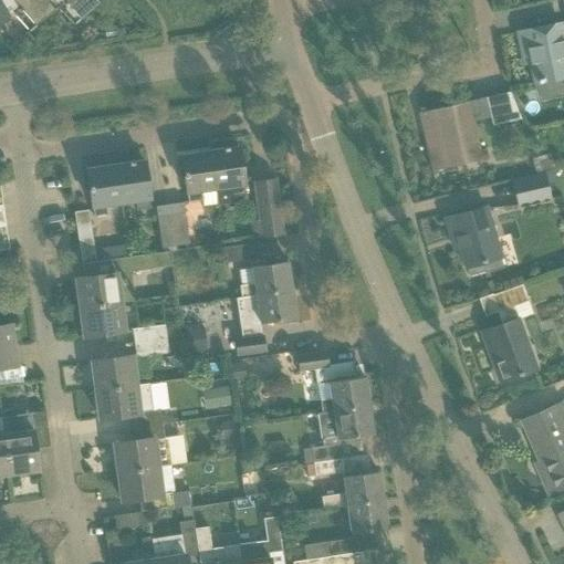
[(0,0),(11,14),(14,11),(31,29),(55,8),(49,0),(0,0)]
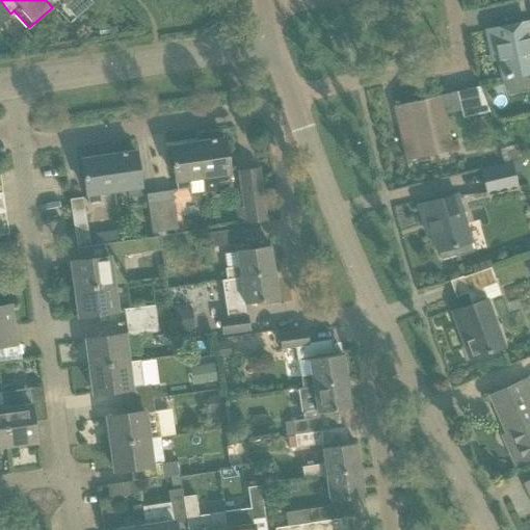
[(0,22),(10,14),(0,0),(0,22)]
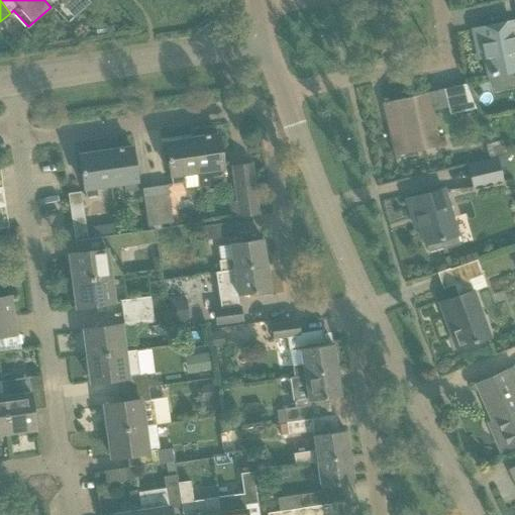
[(44,0),(50,7),(54,4),(69,20),(91,1),(90,0),(44,0)]
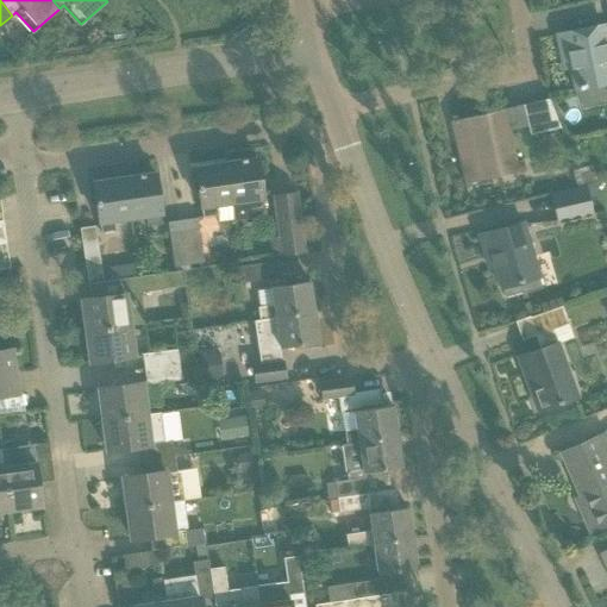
[(606,32),(605,24),(588,27),(564,32),(576,88),(606,81),(606,32)]
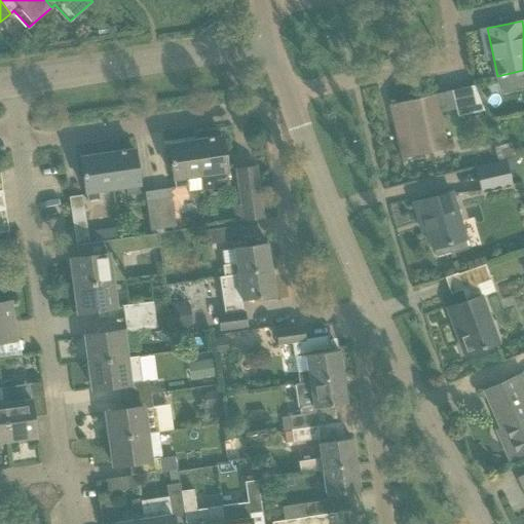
[(403,157),(422,153),(448,147),(440,111),(456,107),(458,115),(481,110),(475,84),(390,104),(403,157)]
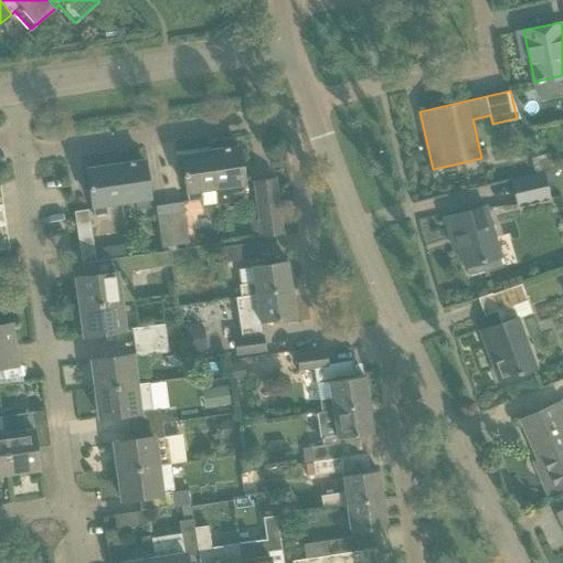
[(224,148),(211,150),(216,188),(215,188),(218,201),(218,203),(234,201),(233,194),(246,192),(240,146),(230,147),(229,145),(224,146),(224,148)]
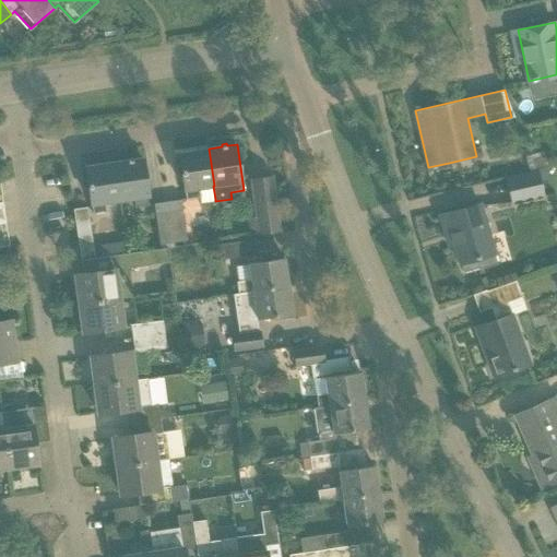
[(180,152),(184,174),(187,199),(201,197),(202,201),(215,199),(213,186),(214,186),(209,149),(180,152)]
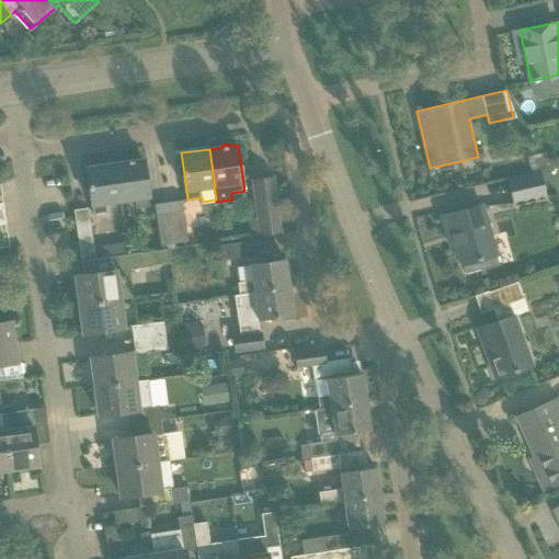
[(542,152),(533,155),(527,157),(532,172),(548,167),(550,166),(548,157),(545,158),(544,157),(542,152)]
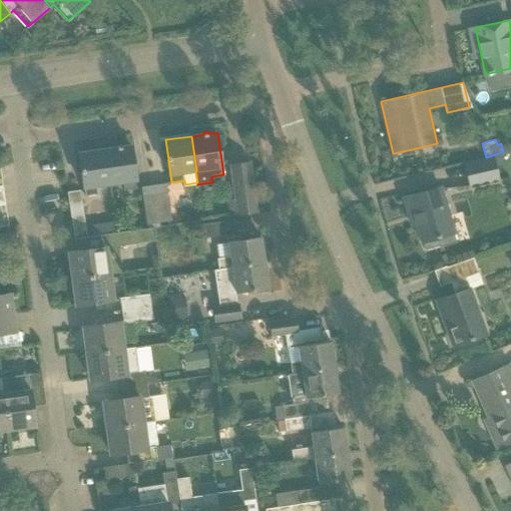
[(118,147),(106,148),(112,182),(123,180),(124,189),(138,187),(135,164),(132,144),(122,146),(122,144),(117,144),(118,147)]
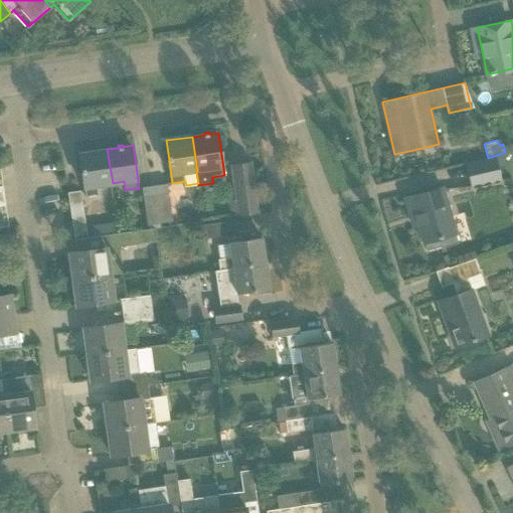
[(87,195),(100,194),(98,185),(113,183),(107,149),(79,153),(87,195)]
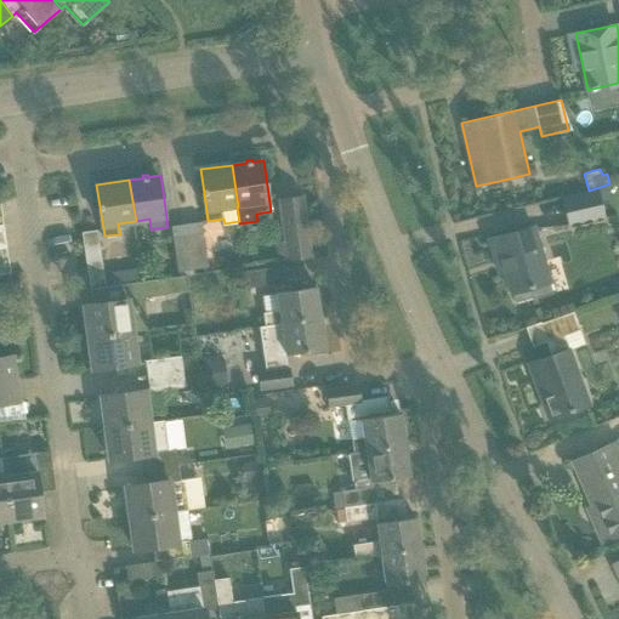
[(607,185),(589,191),(564,197),(572,225),(603,216),(601,209),(613,206),(607,185)]
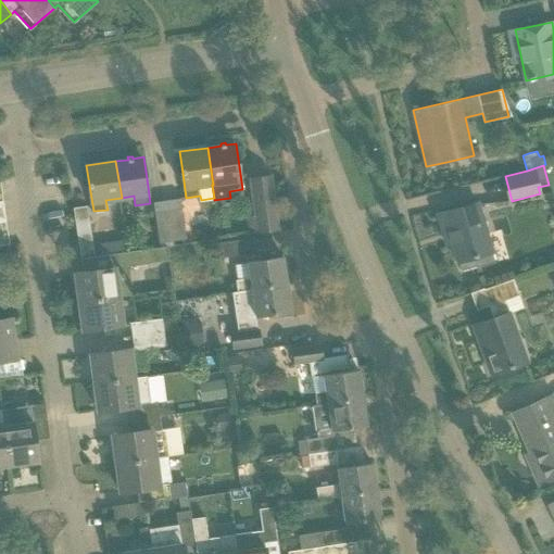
[(272,176),(251,178),(256,214),(259,233),(279,229),(277,217),(272,176)]
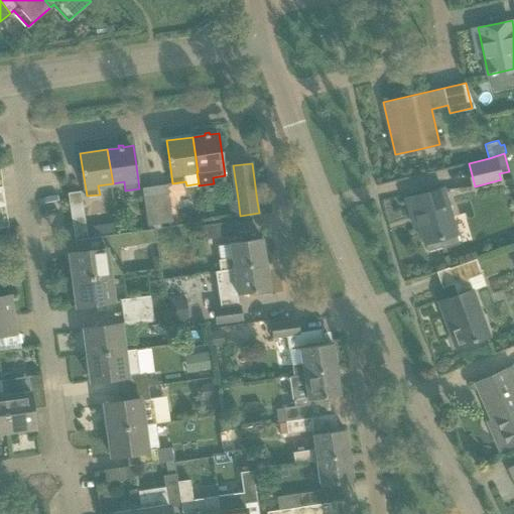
[(167,184),(155,186),(162,223),(173,221),(167,184)]
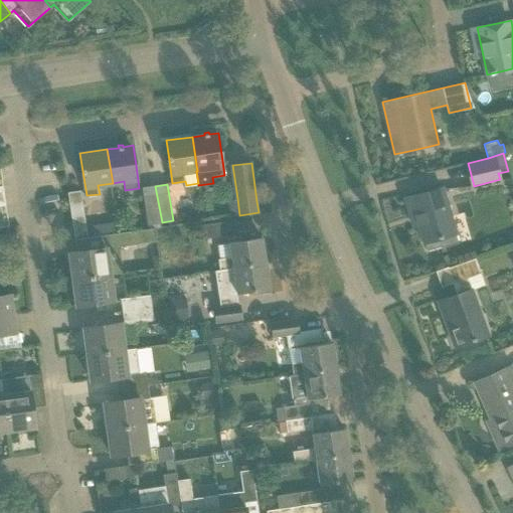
[(155,186),(143,188),(149,224),(162,222),(155,186)]
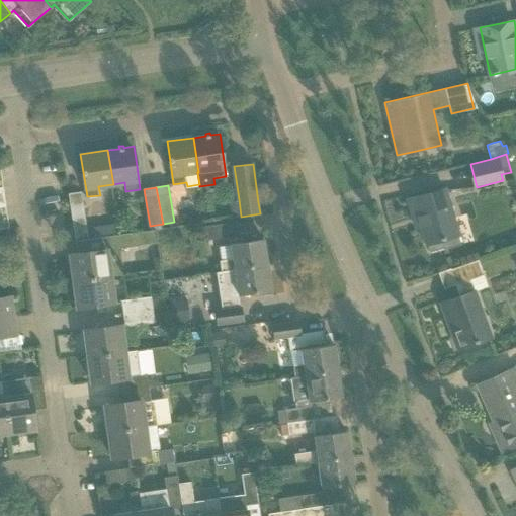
[(82,188),(69,190),(75,237),(88,235),(82,188)]
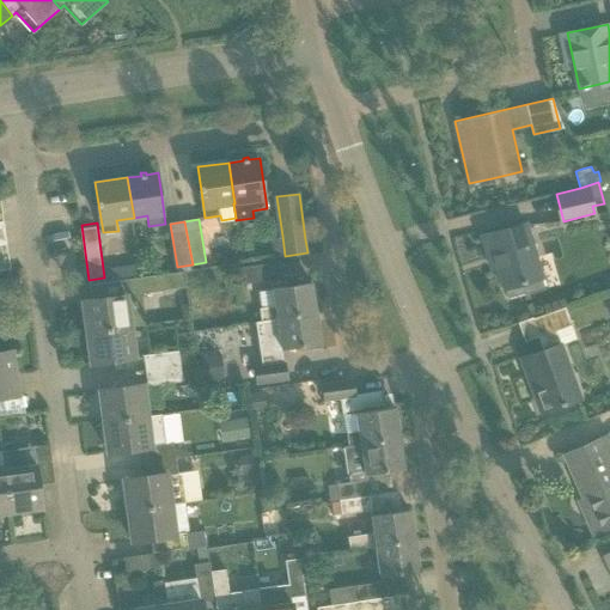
[(526,223),(506,229),(483,236),(489,255),(494,254),(505,287),(506,287),(508,298),(526,292),(524,282),(543,278),(526,223)]
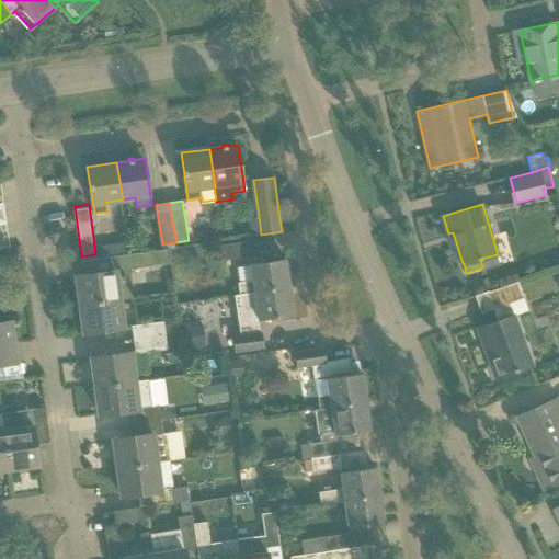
[(9,232),(0,232),(0,247),(11,246),(9,232)]
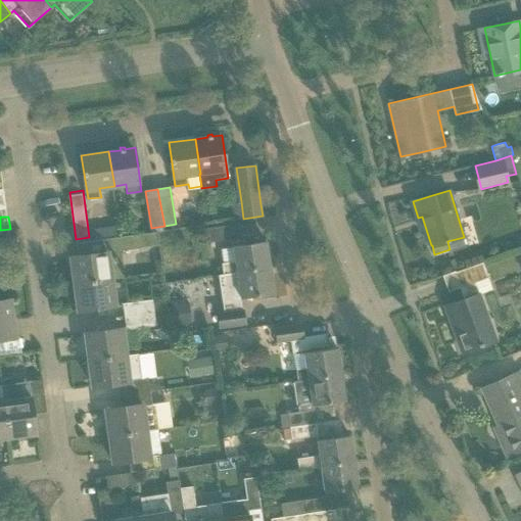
[(234,237),(232,224),(206,228),(208,241),(234,237)]
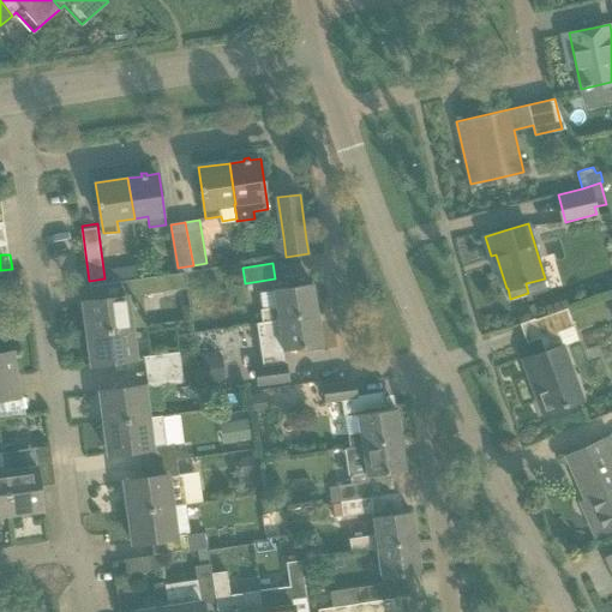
[(127,280),(141,279),(139,265),(126,268),(127,280)]
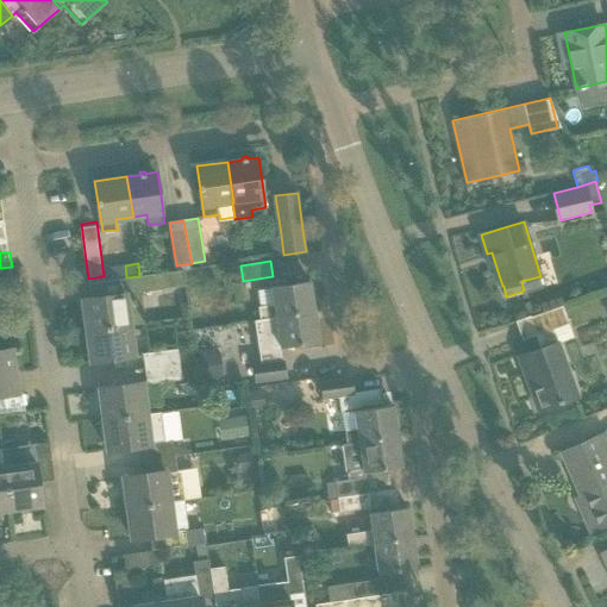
[(83,299),(87,330),(130,324),(130,325),(145,323),(142,292),(166,288),(163,273),(139,276),(126,277),(99,281),(101,296),(83,299)]
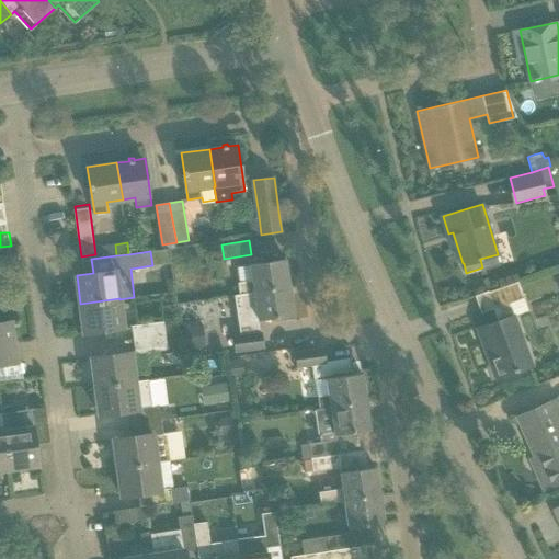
[(239,282),(241,293),(254,291),(254,292),(291,286),(286,258),(251,263),(253,280),(239,282)]
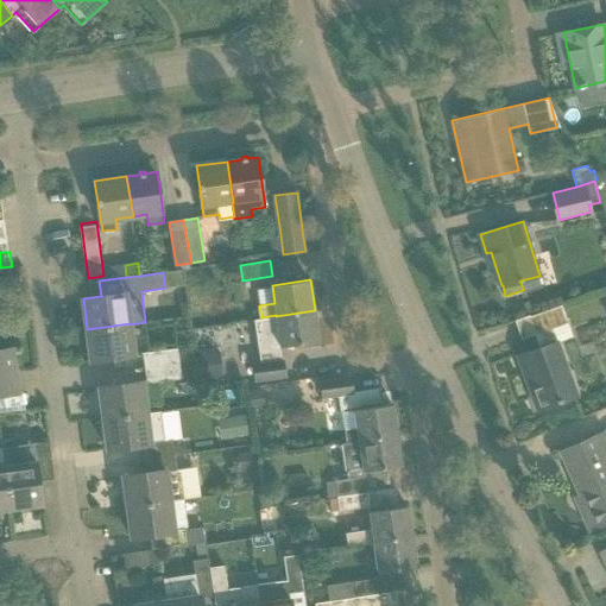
[(530,316),(529,315),(516,319),(523,338),(536,333),(541,347),(519,354),(538,409),(576,396),(553,329),(568,323),(561,305),(530,316)]
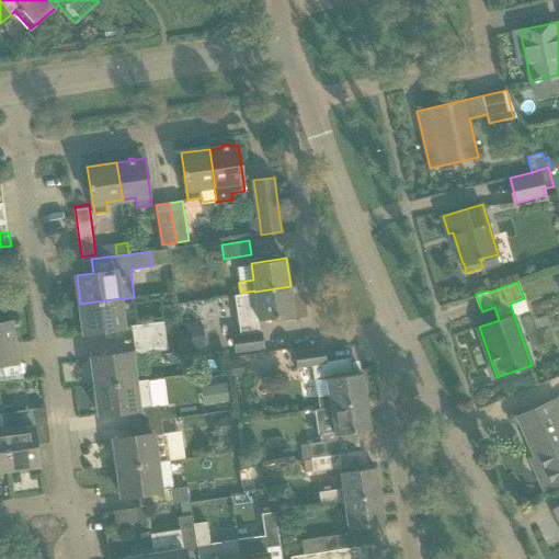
[(234,294),(240,334),(240,335),(235,335),(237,350),(264,345),(262,332),(260,332),(258,319),(295,314),(291,286),(254,292),(254,291),(241,293),(234,294)]
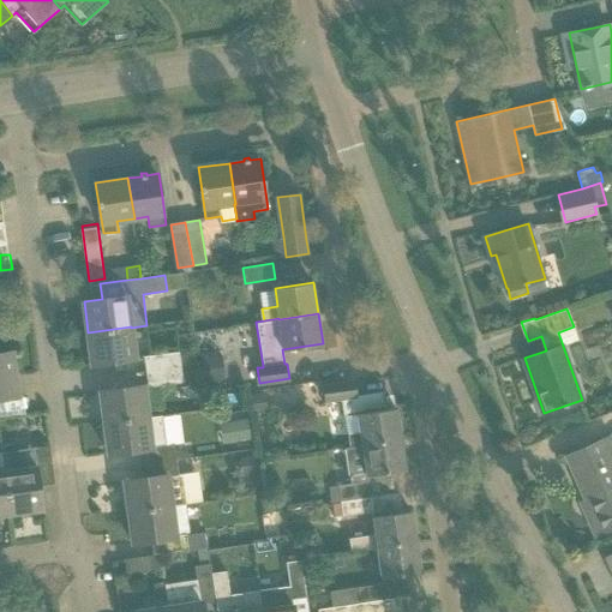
[(131,327),(88,333),(93,364),(135,358),(131,328),(131,327)]
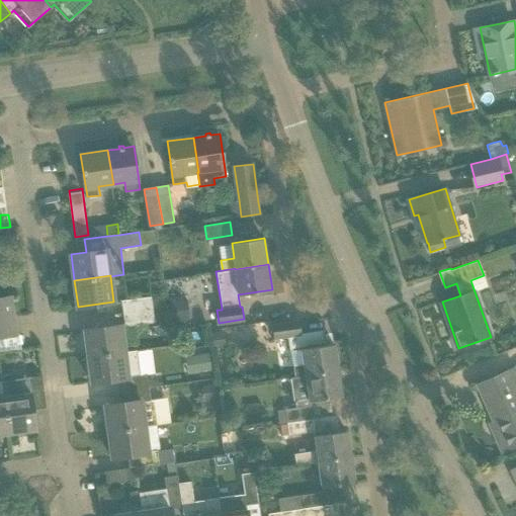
[(121,299),(123,313),(153,309),(152,295),(121,299)]
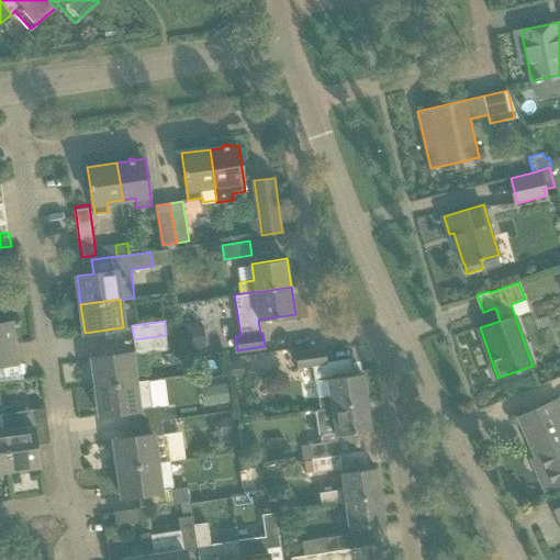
[(10,344),(14,344),(12,322),(0,323),(0,364),(12,362),(10,344)]
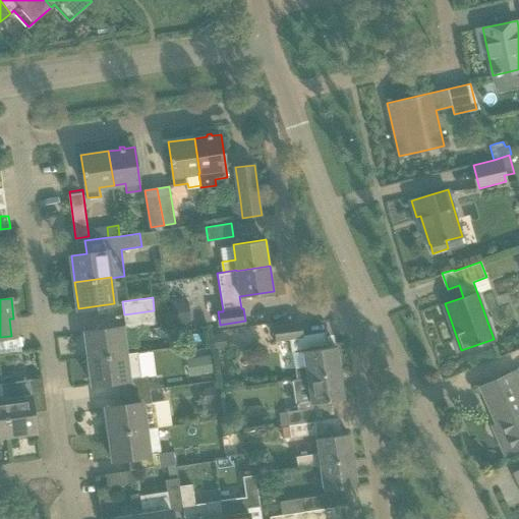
[(154,310),(124,314),(126,328),(162,323),(161,311),(155,312),(154,310)]
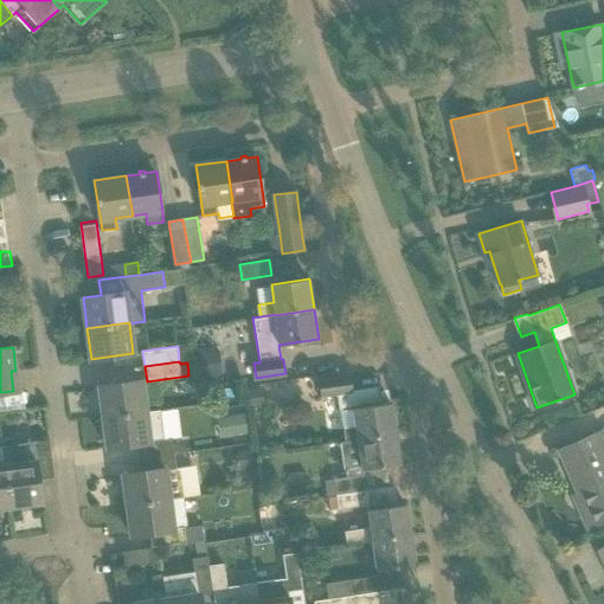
[(19,390),(15,371),(11,371),(13,391),(0,392),(0,413),(21,411),(18,391),(19,390)]
